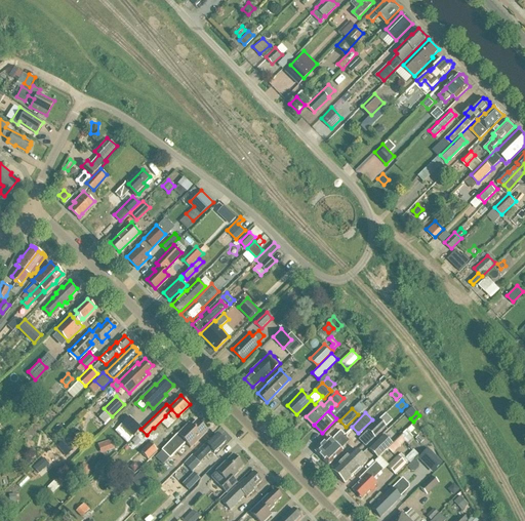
[(142,426),(130,414),(121,424),(125,427),(119,432),(127,440),(142,426)]
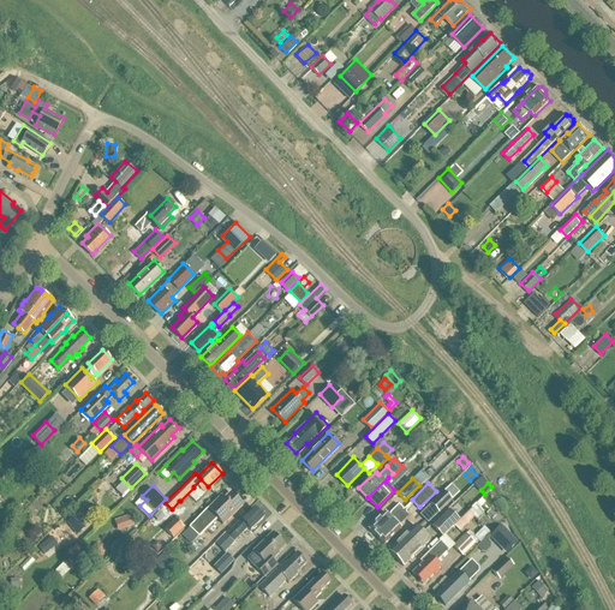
[(439,510),(452,497),(443,489),(430,502),(439,510)]
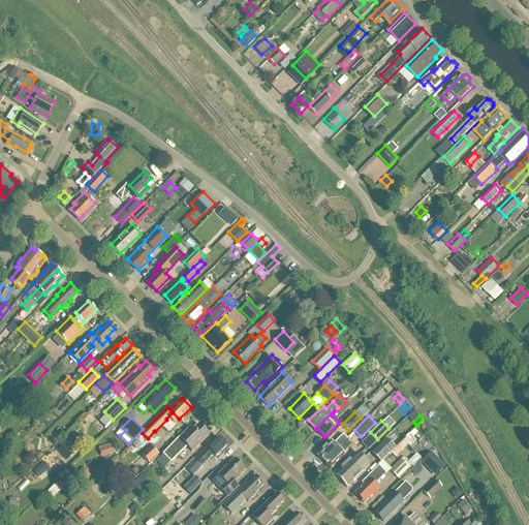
[(187,444),(192,450),(209,433),(198,422),(192,428),(190,426),(180,436),(179,435),(178,436),(162,452),(170,460),(187,444)]
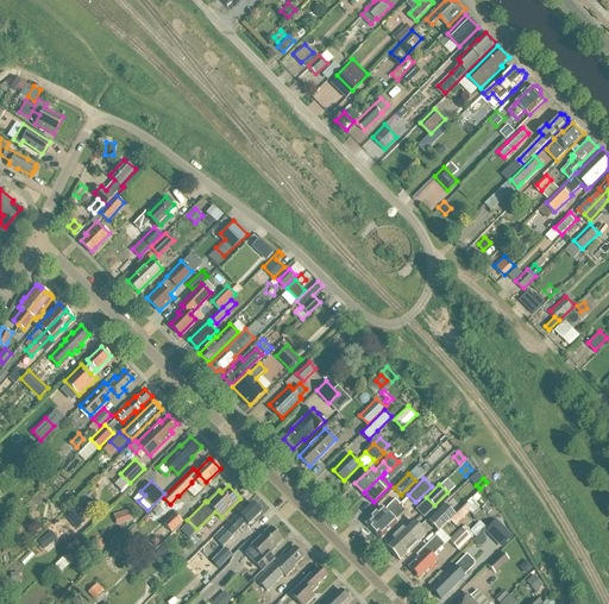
[(372,529),(399,503),(400,502),(395,497),(384,508),(382,505),(365,522),(372,529)]
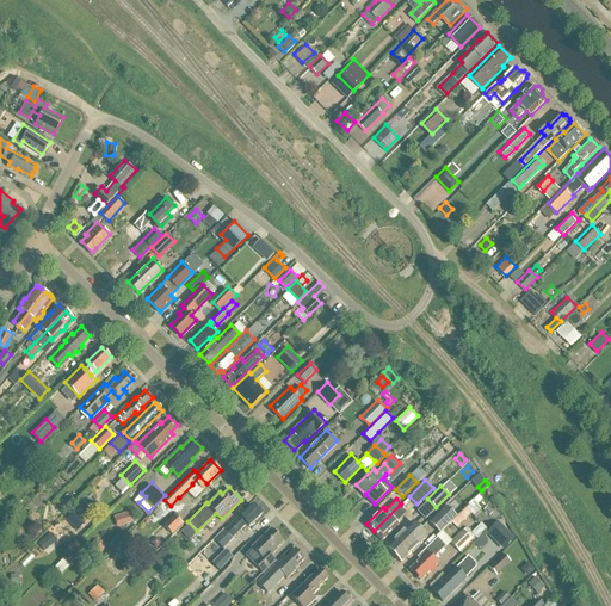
[(473,499),(466,506),(457,514),(457,515),(451,520),(457,525),(470,512),(473,514),(480,506),(473,499)]
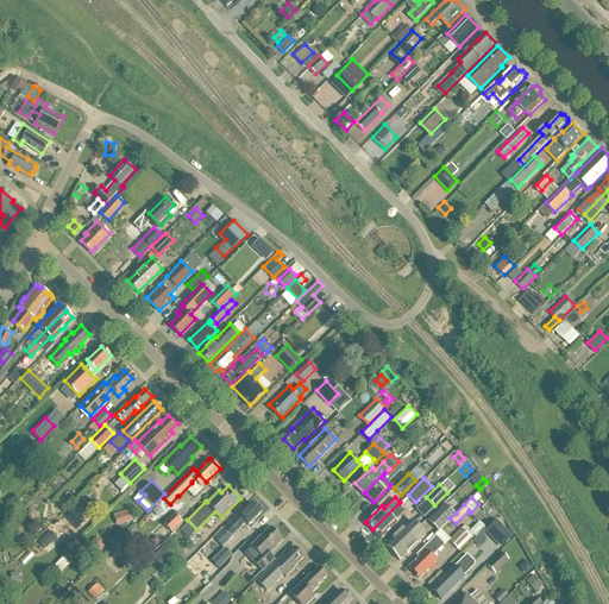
[(256,505),(251,501),(244,508),(244,507),(215,535),(223,543),(245,521),(248,523),(250,521),(251,521),(255,518),(255,517),(261,510),(259,509),(259,508),(257,505),(256,505)]
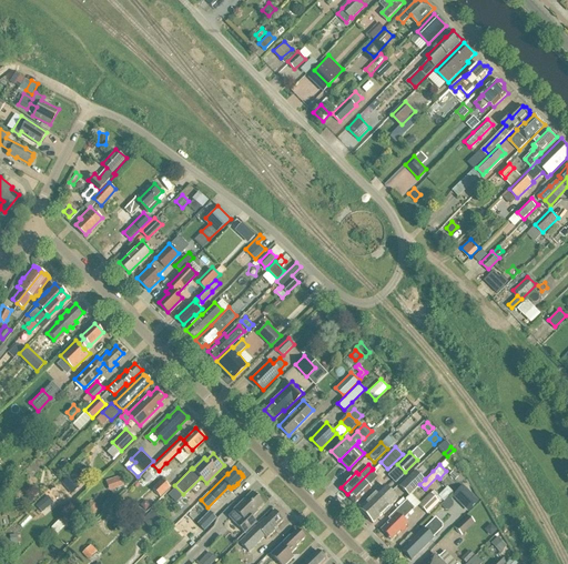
[(355,502),(371,485),(368,484),(377,475),(372,470),(347,494),(355,502)]
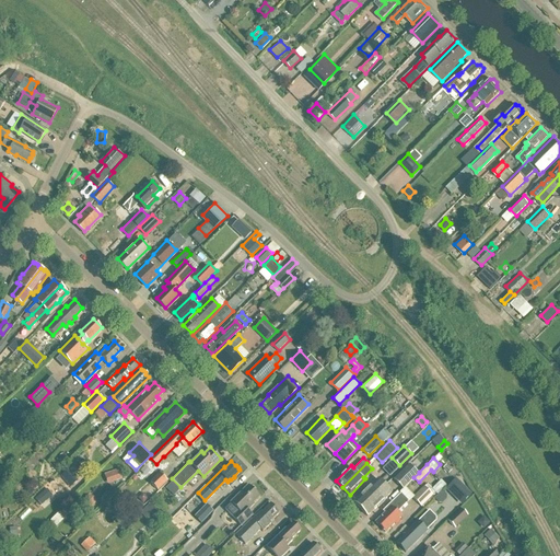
[(410,463),(395,478),(404,487),(413,477),(419,473),(419,472),(410,463)]
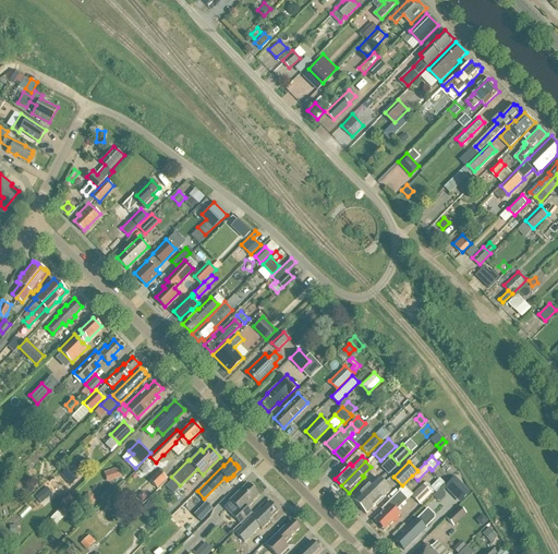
[(117,466),(109,469),(112,479),(120,476),(117,466)]
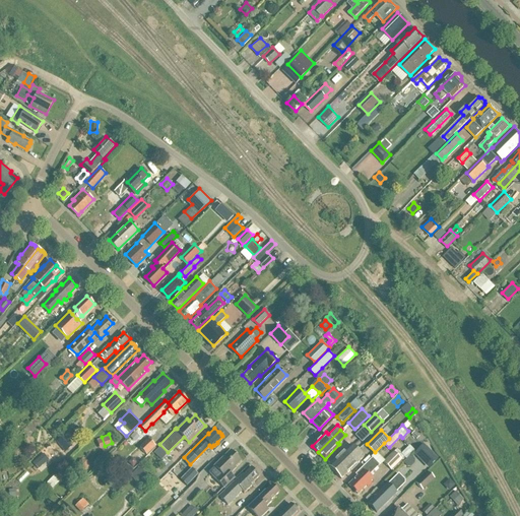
[(61,445),(67,442),(64,435),(58,438),(61,445)]
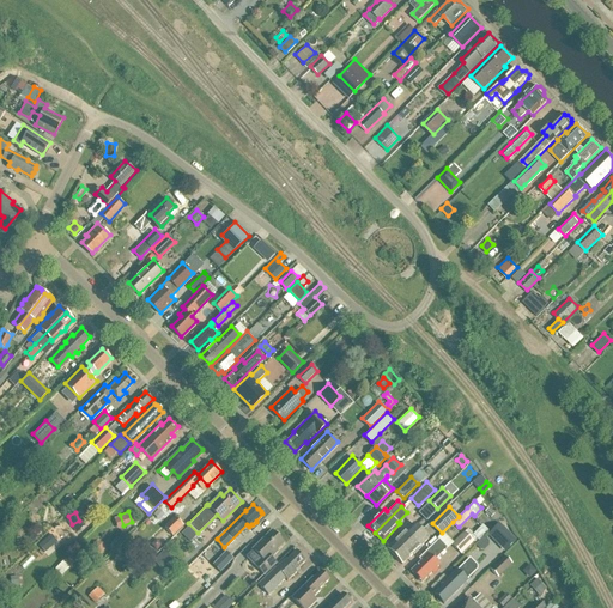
[(175,515),(164,526),(173,534),(183,524),(175,515)]
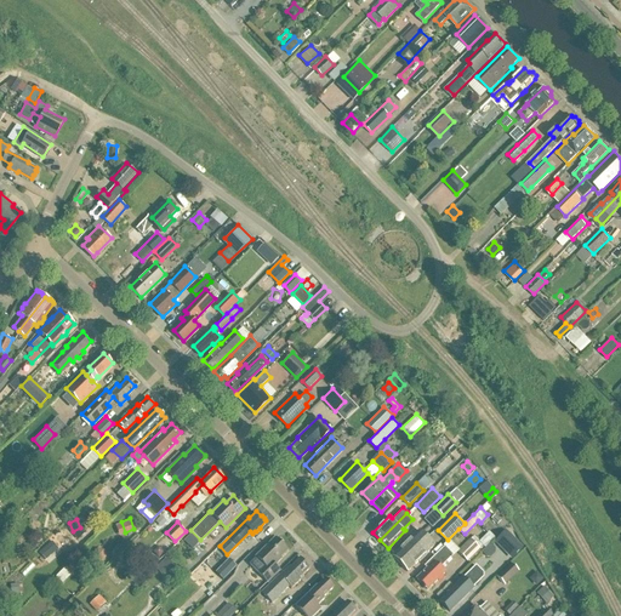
[(392,554),(400,562),(426,536),(419,529),(410,537),(409,536),(402,543),(403,543),(392,554)]
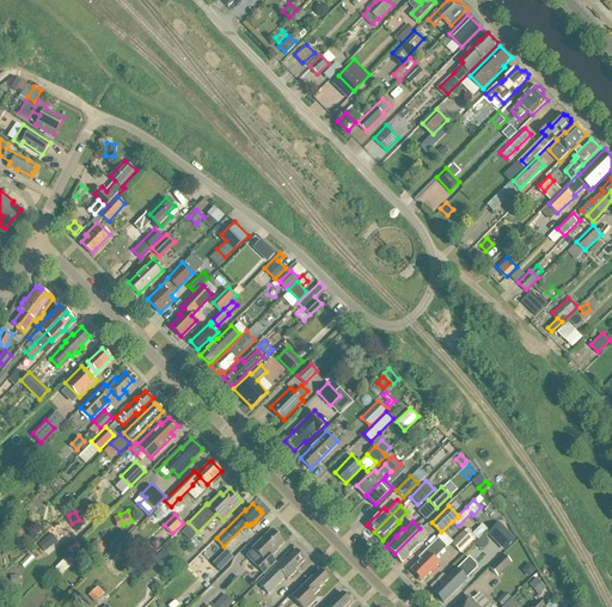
[(509,532),(499,521),(489,531),(500,541),(509,532)]
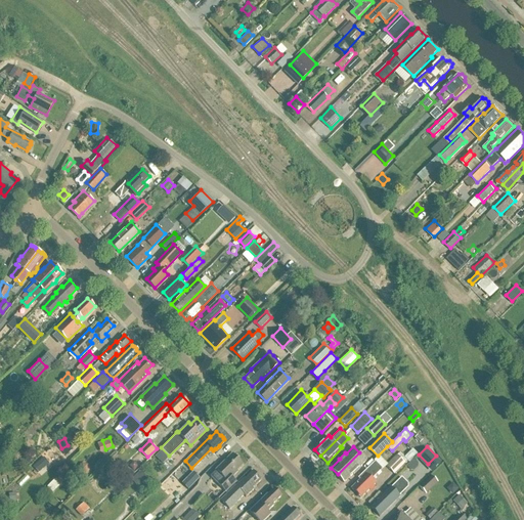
[(232,452),(210,474),(225,489),(235,479),(231,475),(234,472),(234,471),(243,463),(232,452)]
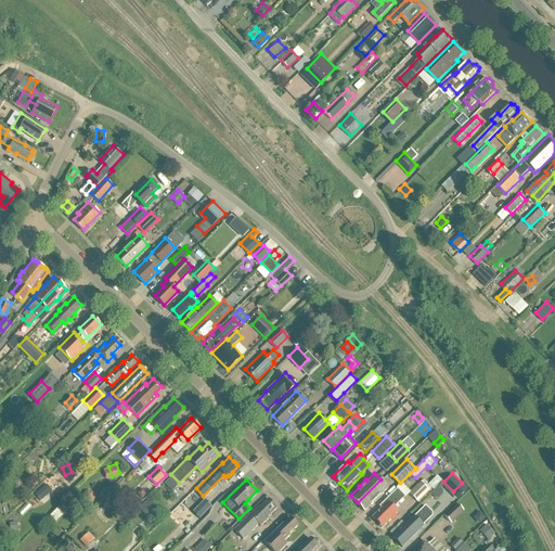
[(388,486),(381,479),(358,502),(364,509),(373,500),(374,501),(381,495),(379,494),(388,486)]
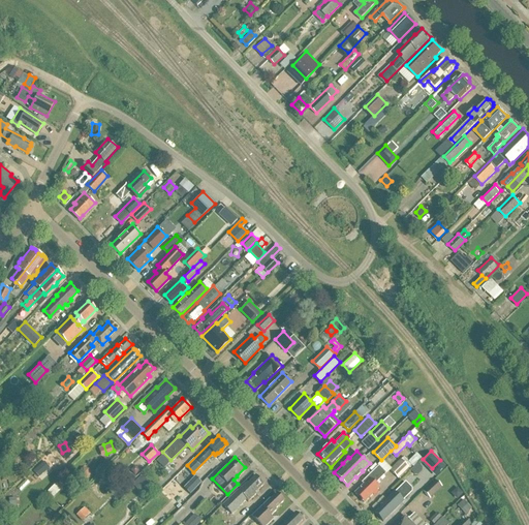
[(402,459),(392,469),(399,476),(409,467),(402,459)]
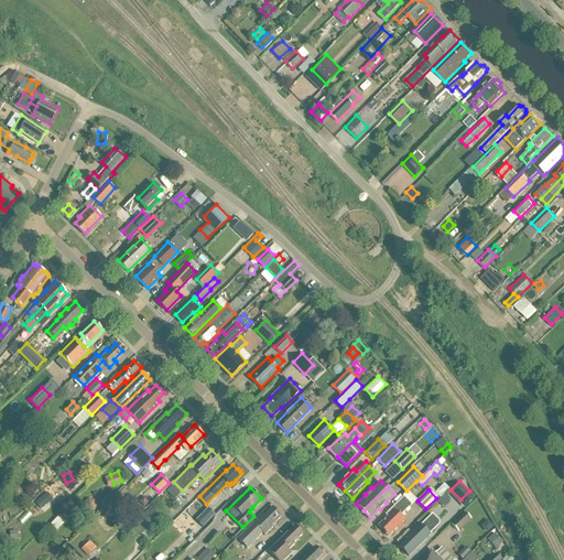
[(449,496),(445,492),(437,499),(442,504),(445,504),(449,501),(449,496)]
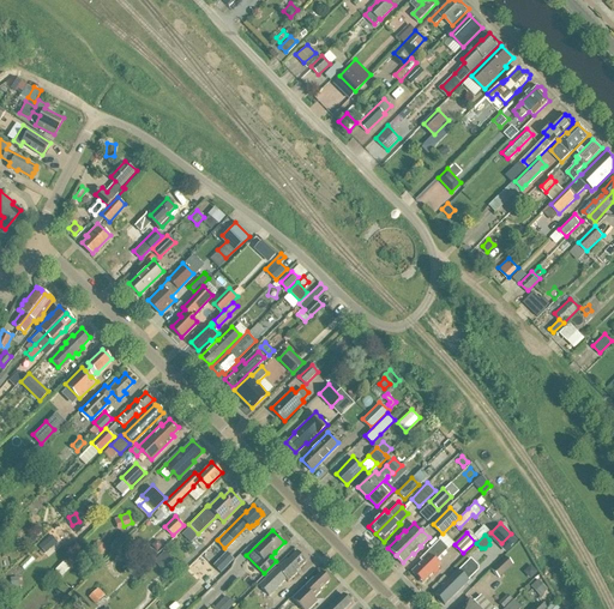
[(435,559),(447,547),(439,538),(420,558),(422,560),(411,570),(422,580),(440,564),(435,559)]
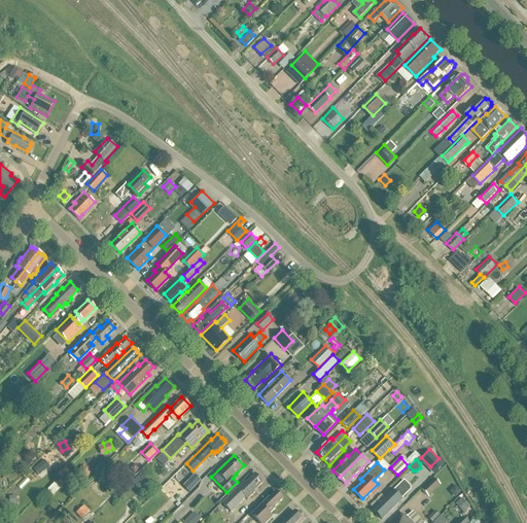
[(142,472),(132,480),(139,488),(148,479),(142,472)]
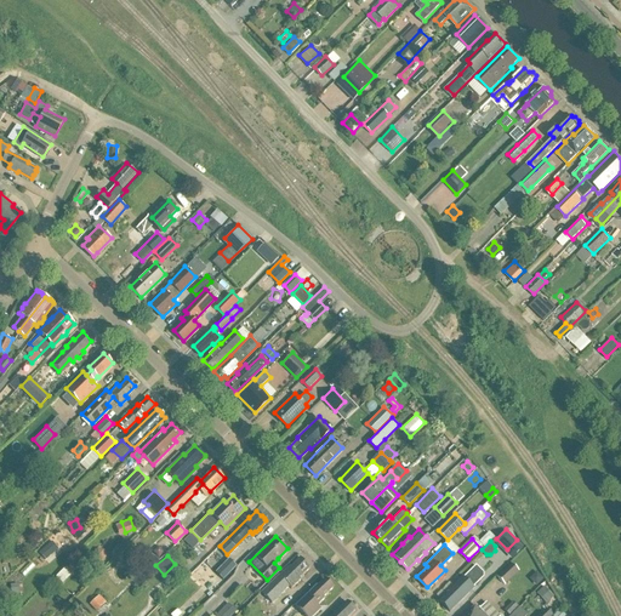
[(223,577),(237,564),(229,555),(215,570),(223,577)]
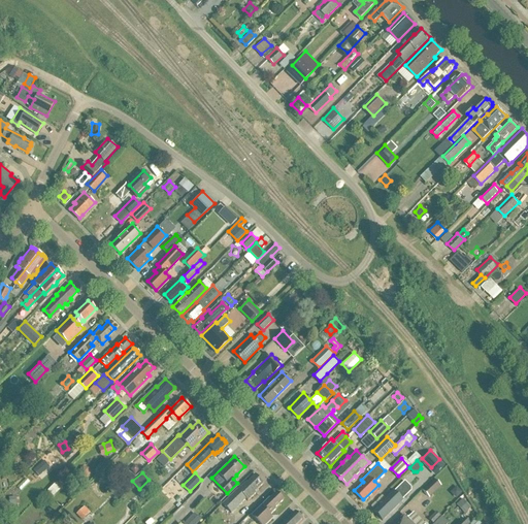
[(255,489),(263,481),(255,472),(246,480),(245,479),(222,501),(231,511),(245,496),(248,498),(256,490),(255,489)]
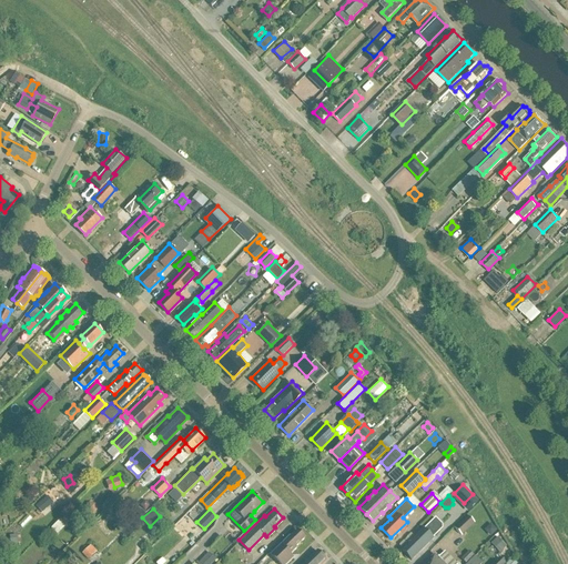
[(467,513),(455,526),(462,534),(475,521),(467,513)]
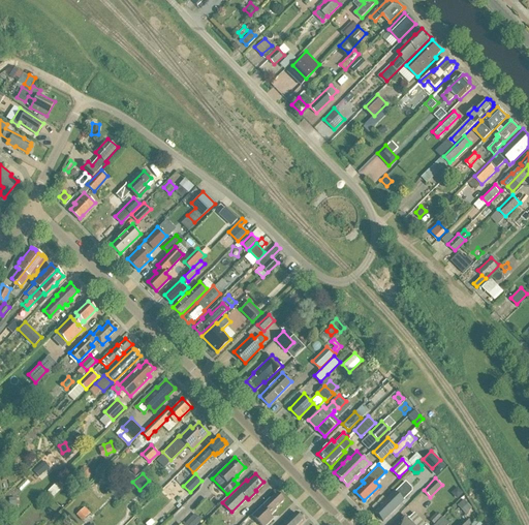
[(395,491),(395,490),(381,502),(381,503),(374,511),(383,520),(404,499),(403,498),(411,490),(411,487),(405,481),(395,491)]
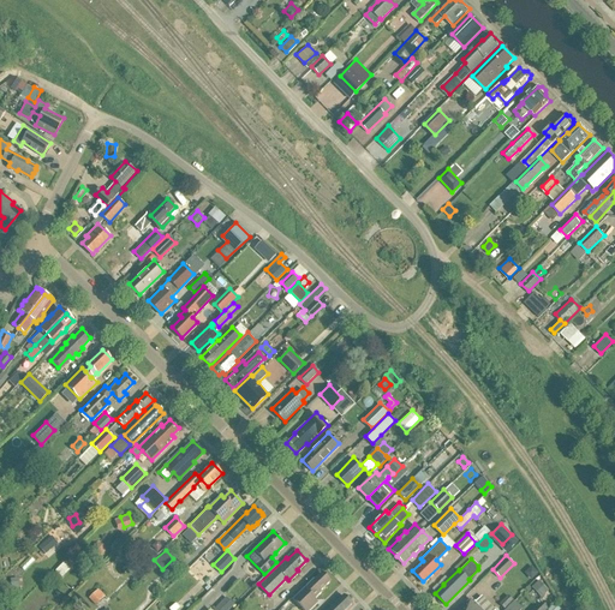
[(320,590),(329,580),(322,573),(315,580),(315,579),(305,588),(304,588),(294,598),(305,609),(309,609),(318,602),(315,597),(321,591),(320,590)]
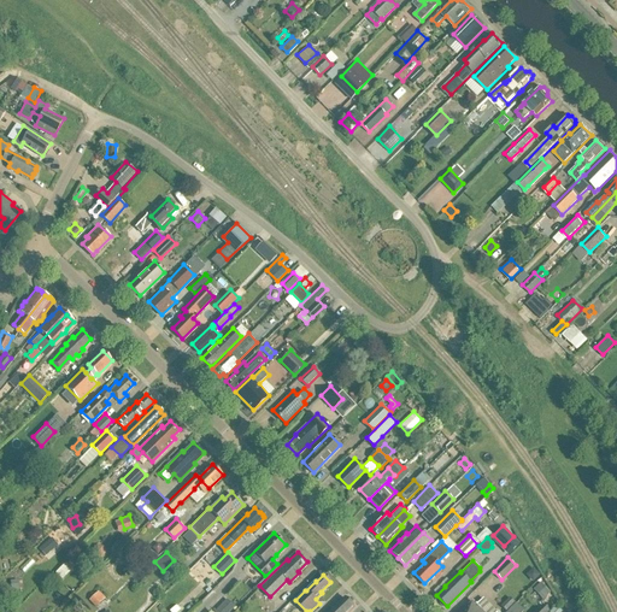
[(542,598),(550,590),(540,581),(533,588),(542,598)]
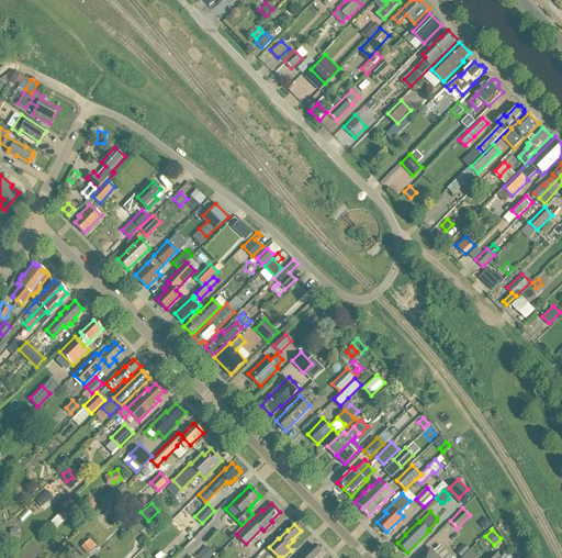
[(89,553),(97,544),(91,538),(82,546),(89,553)]
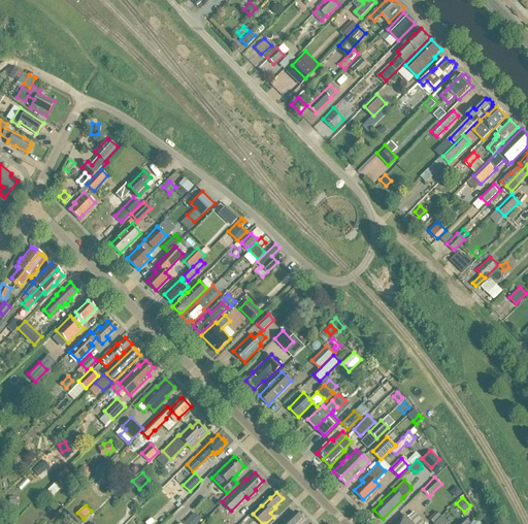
[(277,523),(294,523),(301,517),(295,510),(287,518),(286,517),(277,523)]
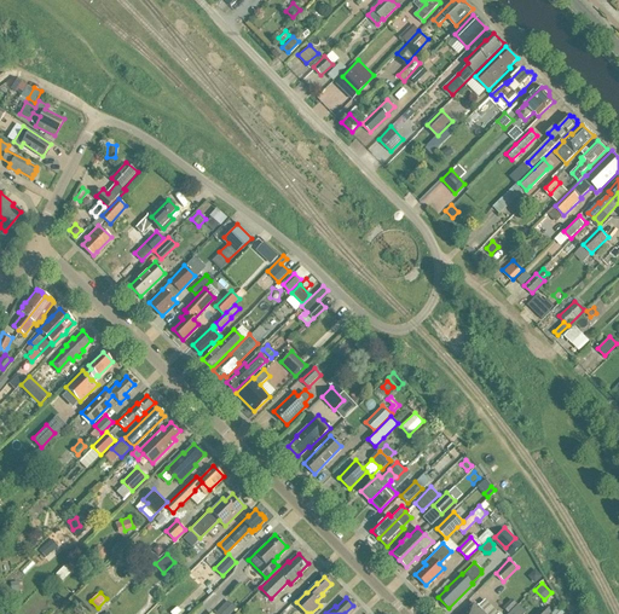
[(493,613),(497,612),(482,597),(476,603),(473,601),(460,613),(493,613)]
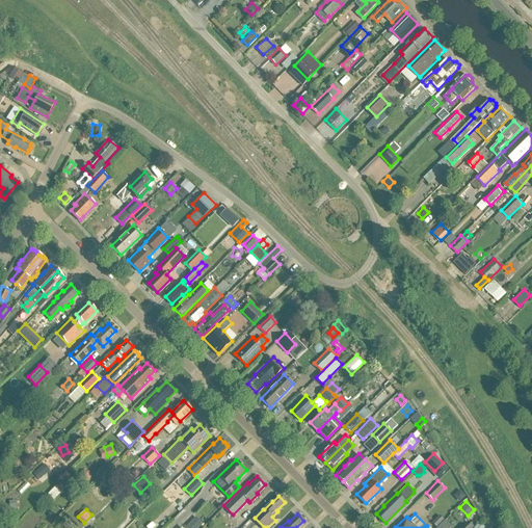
[(436,526),(444,518),(439,513),(431,521),(436,526)]
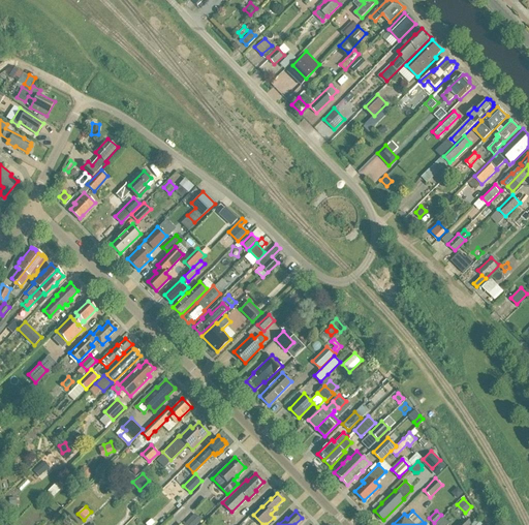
[(195,513),(183,524),(195,524),(201,519),(195,513)]
